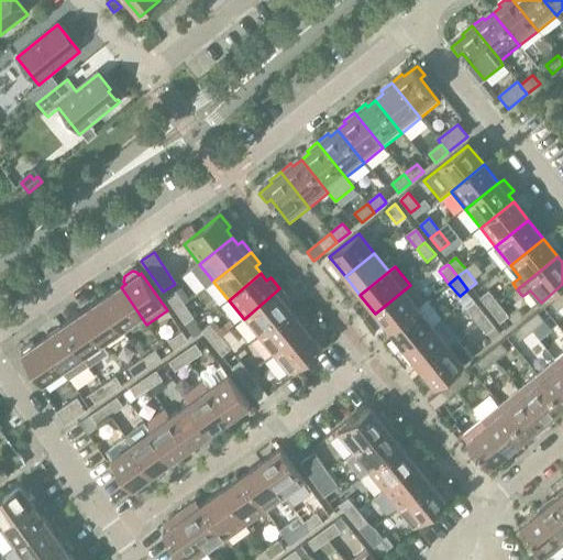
[(410,285),(375,314),(389,332),(426,304),(410,285)]
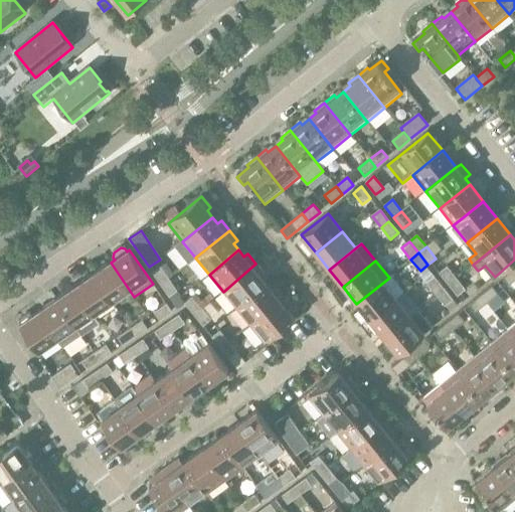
[(111,263),(93,275),(112,303),(130,291),(111,263)]
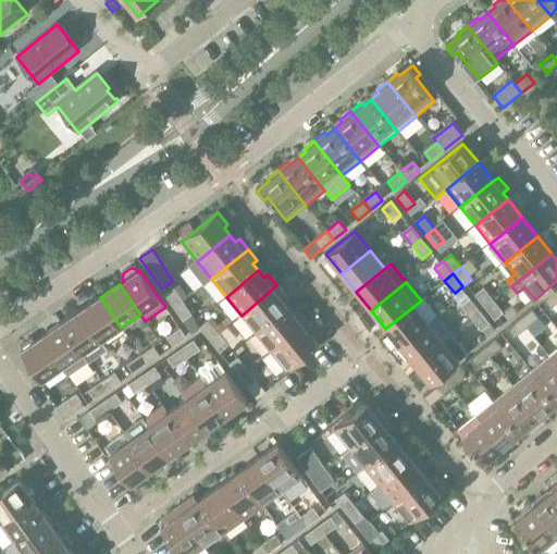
[(276,285),(242,316),(256,334),(287,307),(282,300),(286,297),(276,285)]
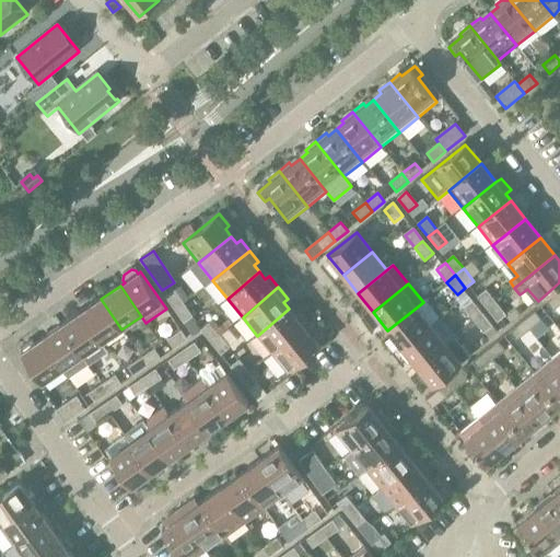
[(175,310),(184,303),(175,290),(165,297),(175,310)]
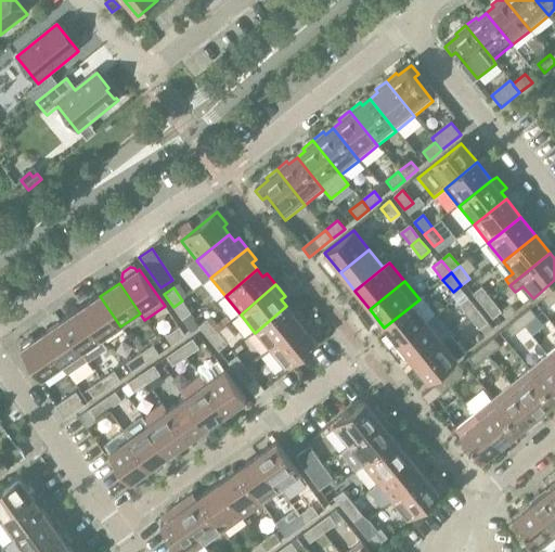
[(474,295),(483,307),(491,300),(481,289),(474,295)]
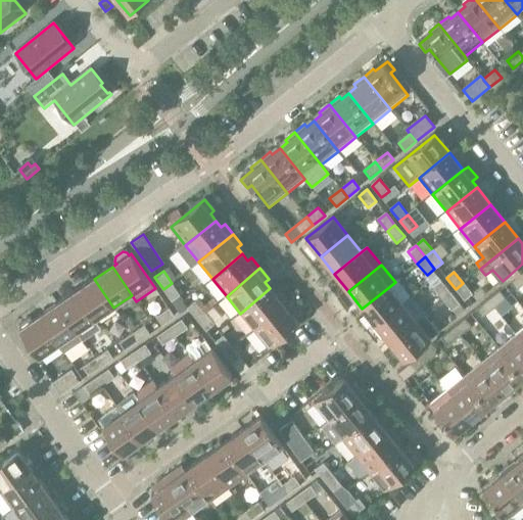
[(522,274),(522,273),(511,282),(517,290),(522,293),(522,274)]
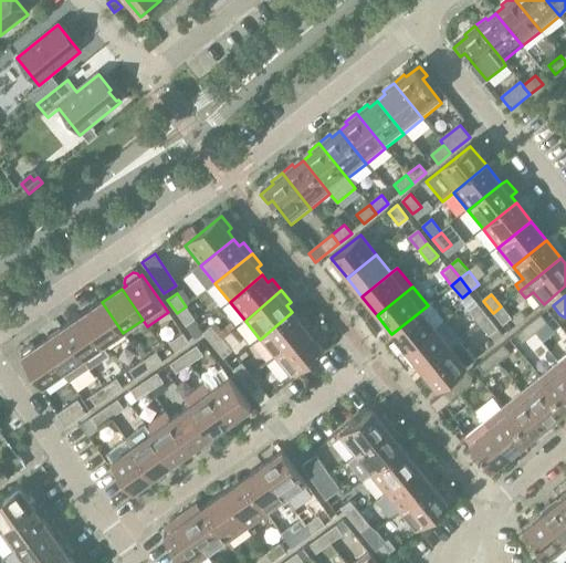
[(102,302),(82,315),(103,346),(123,333),(102,302)]
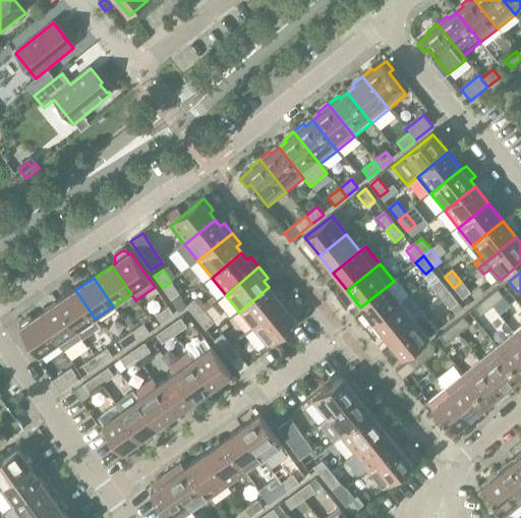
[(395,279),(394,281),(360,307),(374,324),(409,296),(395,279)]
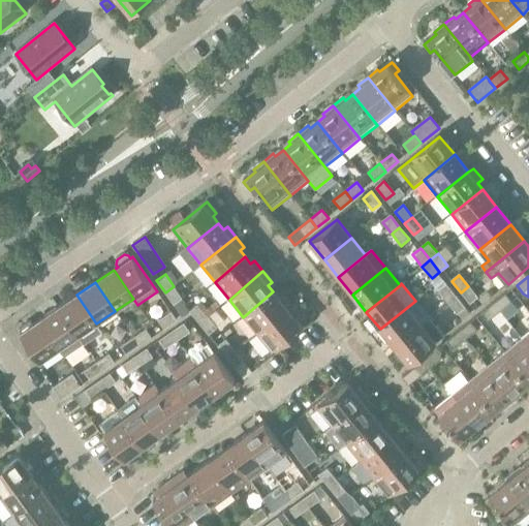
[(456,297),(446,285),(438,291),(447,303),(456,297)]
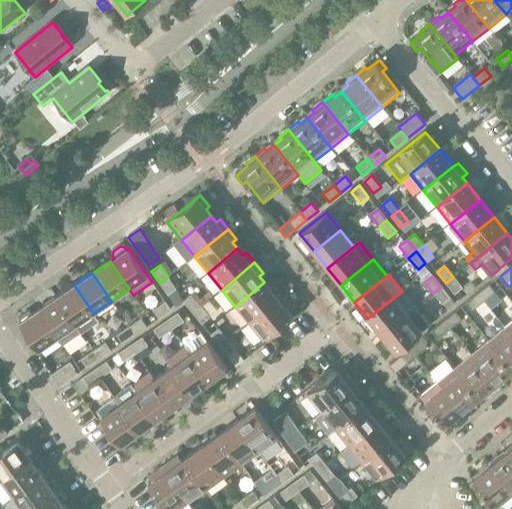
[(180,295),(168,277),(160,283),(172,301),(180,295)]
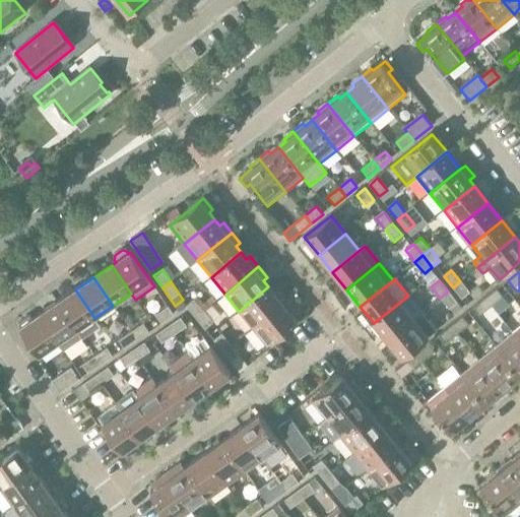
[(460,281),(453,287),(462,300),(470,293),(460,281)]
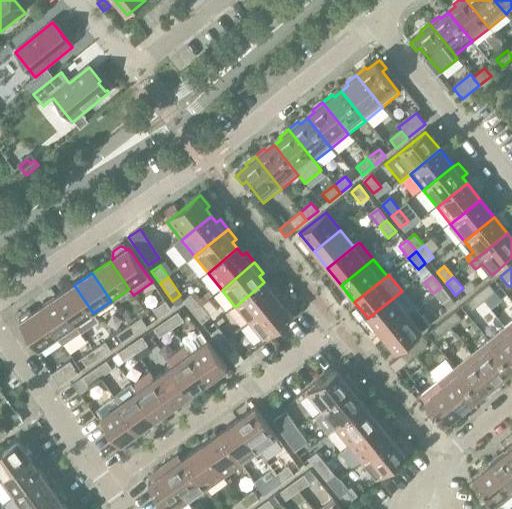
[(264,282),(235,307),(249,324),(282,296),(273,285),(269,288),(264,282)]
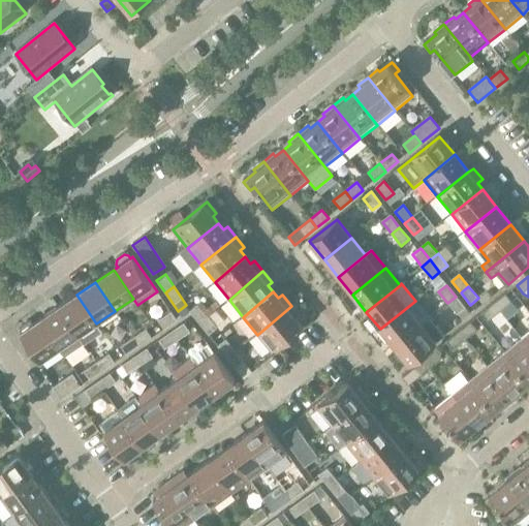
[(76,295),(58,307),(84,345),(102,333),(96,323),(76,295)]
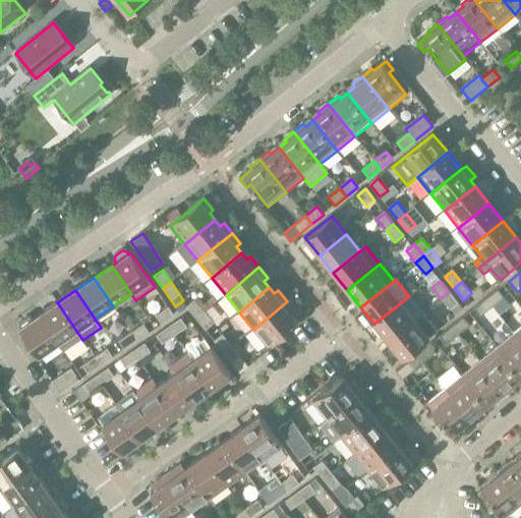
[(486,299),(493,307),(504,298),(498,290),(486,299)]
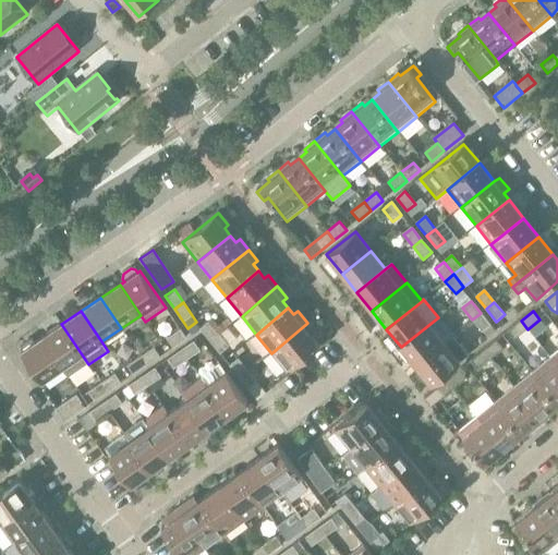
[(481,313),(472,320),(482,333),(490,325),(481,313)]
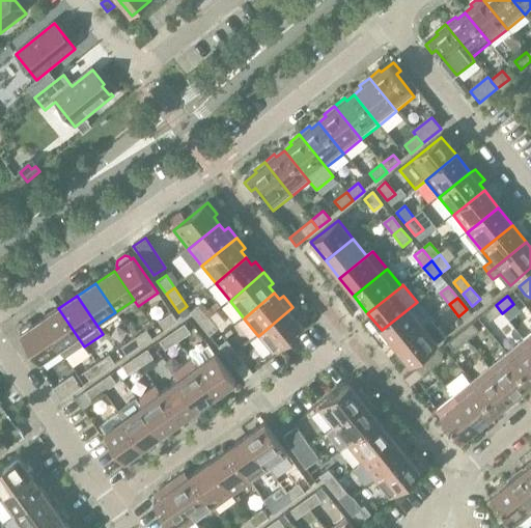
[(417,302),(382,330),(396,348),(430,320),(417,302)]
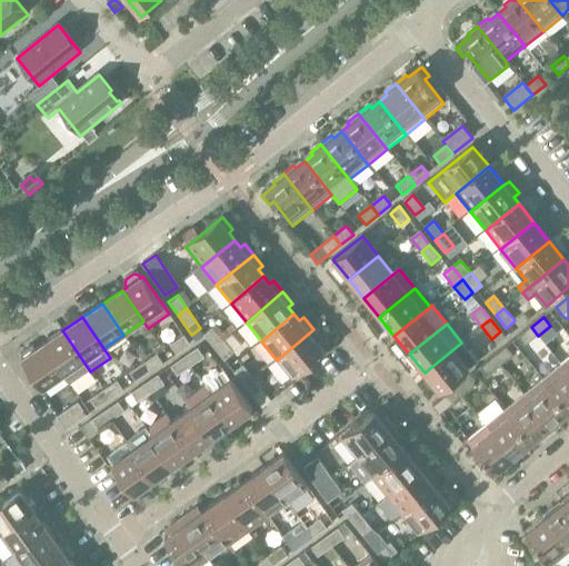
[(538,336),(531,327),(518,338),(526,346),(538,336)]
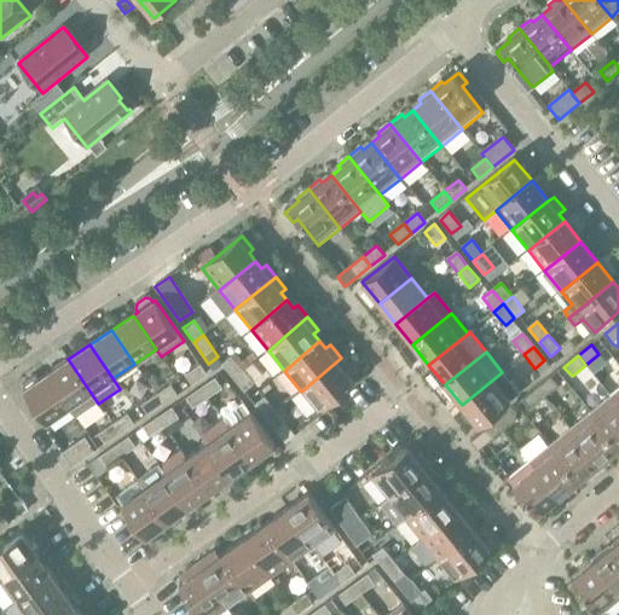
[(217,358),(208,365),(213,372),(223,366),(217,358)]
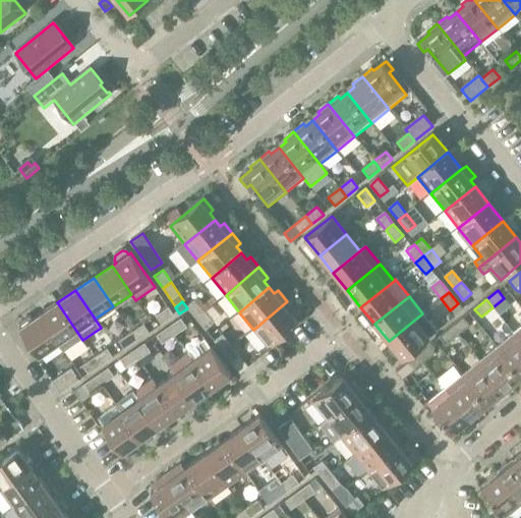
[(187,307),(196,320),(205,313),(194,301),(187,307)]
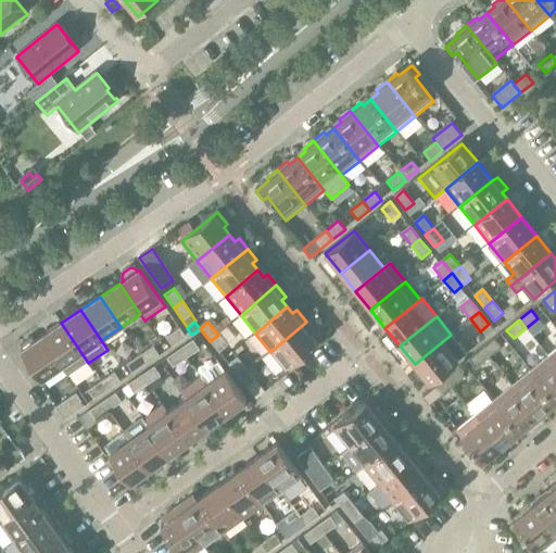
[(306,322),(270,352),(286,371),(318,344),(312,337),(316,334),(306,322)]
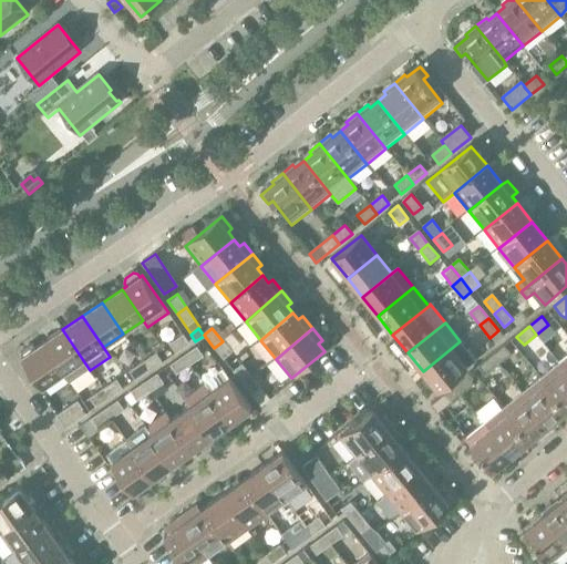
[(62,329),(42,342),(63,373),(70,383),(90,370),(62,329)]
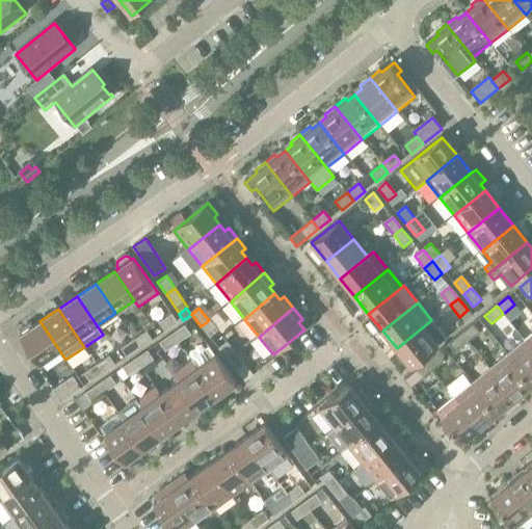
[(178,323),(173,315),(159,323),(165,332),(178,323)]
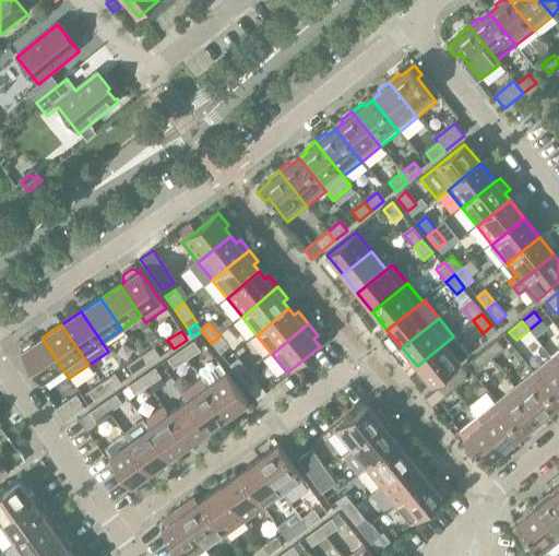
[(219,336),(211,343),(221,355),(229,347),(219,336)]
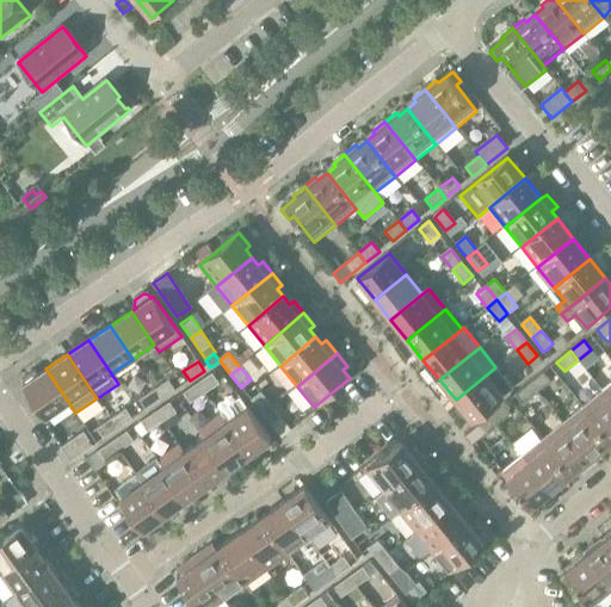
[(495,367),(456,400),(473,421),(513,388),(495,367)]
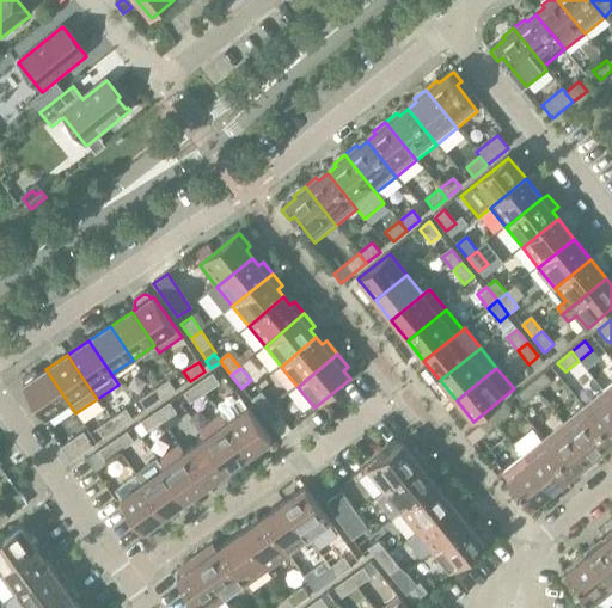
[(68,403),(46,369),(24,385),(46,418),(68,403)]
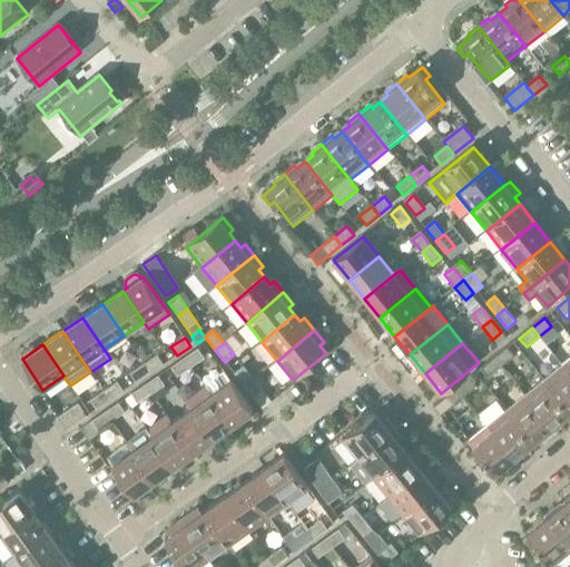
[(494,359),(501,367),(514,357),(507,348),(494,359)]
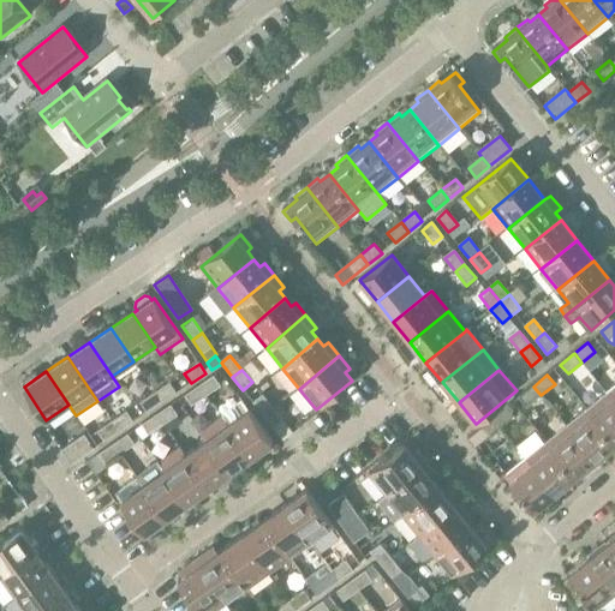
[(199,387),(207,396),(220,387),(214,377),(199,387)]
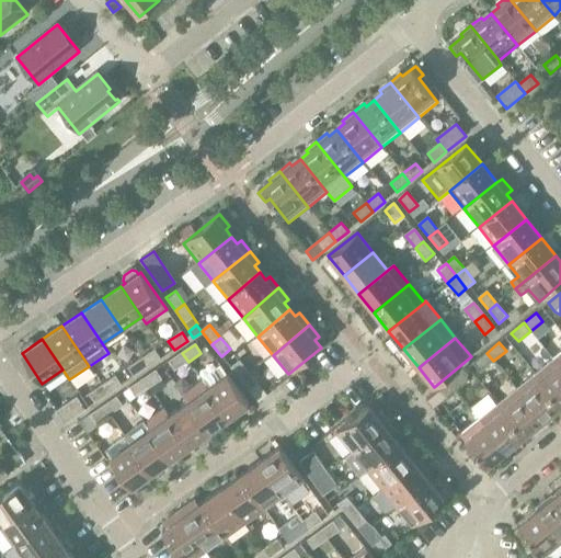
[(155,350),(141,360),(148,368),(161,360),(155,350)]
